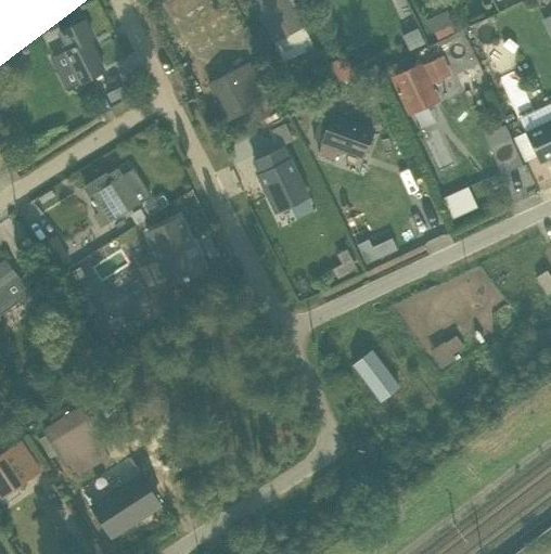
[(274,52),(309,36),(292,0),(253,0),(250,1),(274,52)]
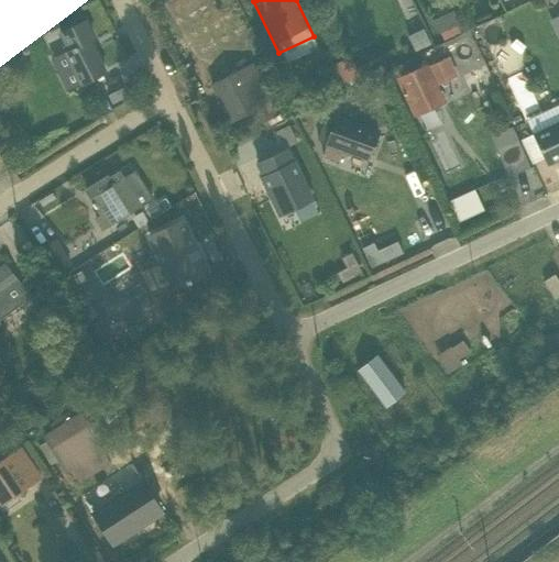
[(299,0),(315,39),(337,30),(324,0),(299,0)]
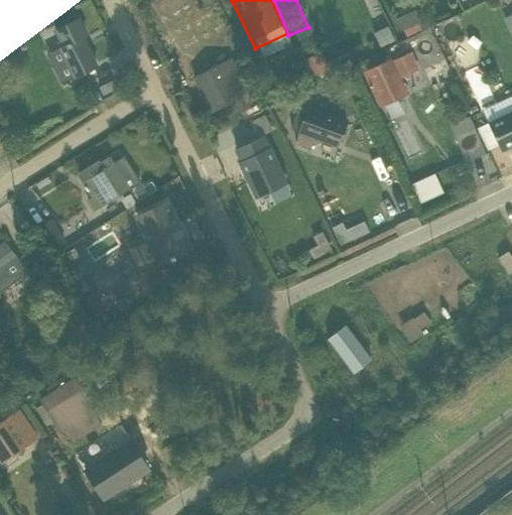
[(420,19),(427,39),(444,33),(437,13),(420,19)]
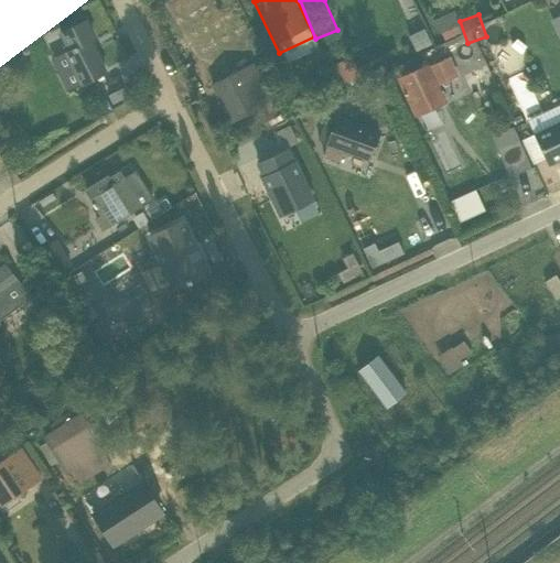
[(78,87),(106,74),(90,43),(97,41),(85,17),(57,30),(66,49),(61,52),(78,87)]
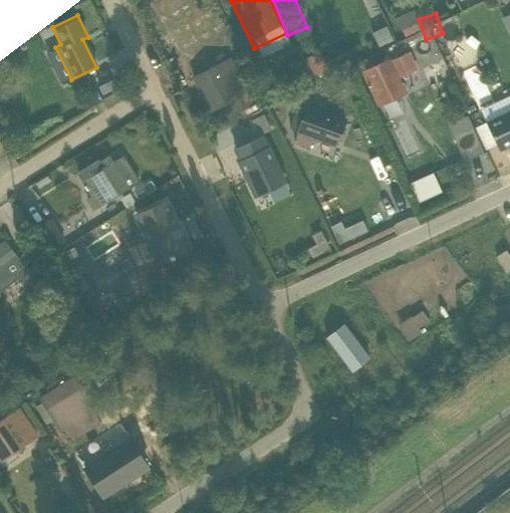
[(411,31),(396,39),(402,51),(417,43),(411,31)]
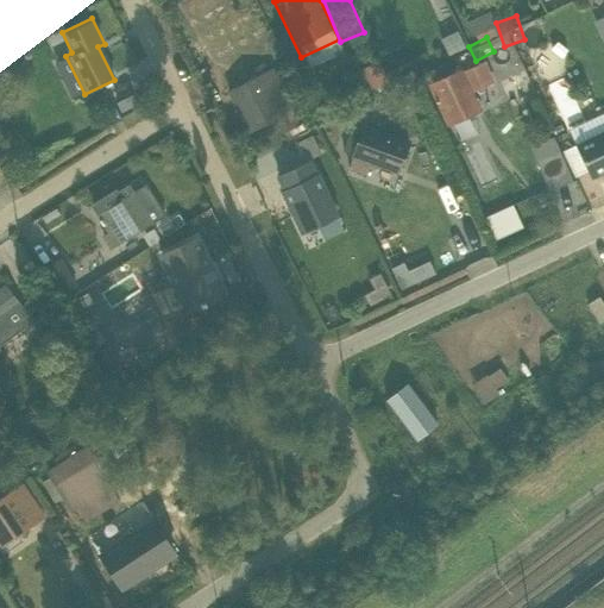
[(428,85),(446,126),(482,111),(474,93),(494,85),(484,61),(428,85)]
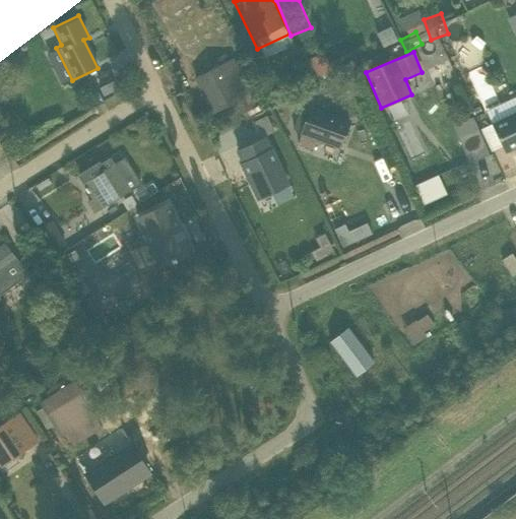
[(346,55),(328,64),(338,86),(357,77),(346,55)]
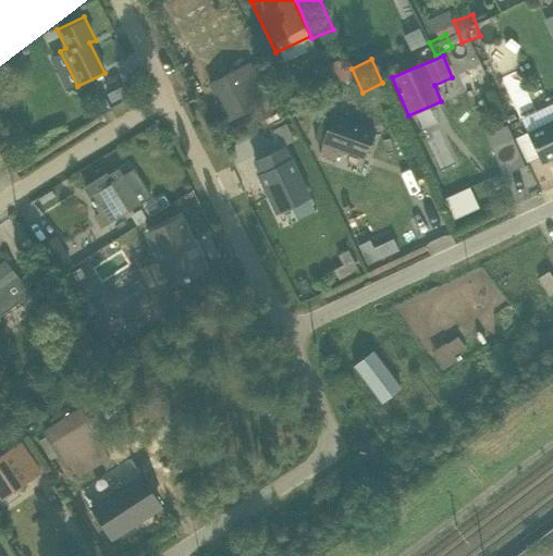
[(208,84),(226,123),(268,103),(249,64),(208,84)]
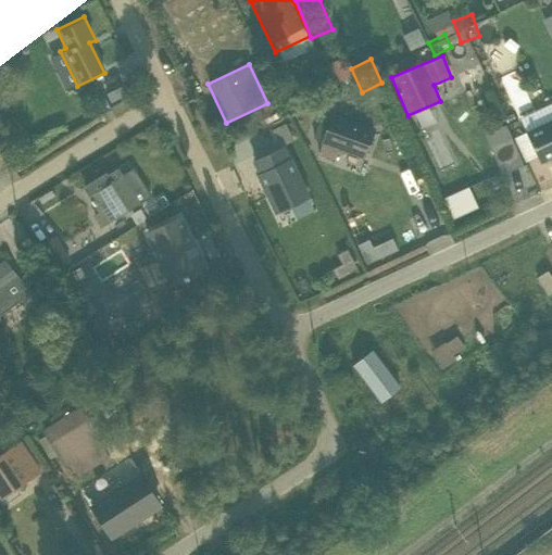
[(551,117),(525,129),(540,165),(551,160),(551,117)]
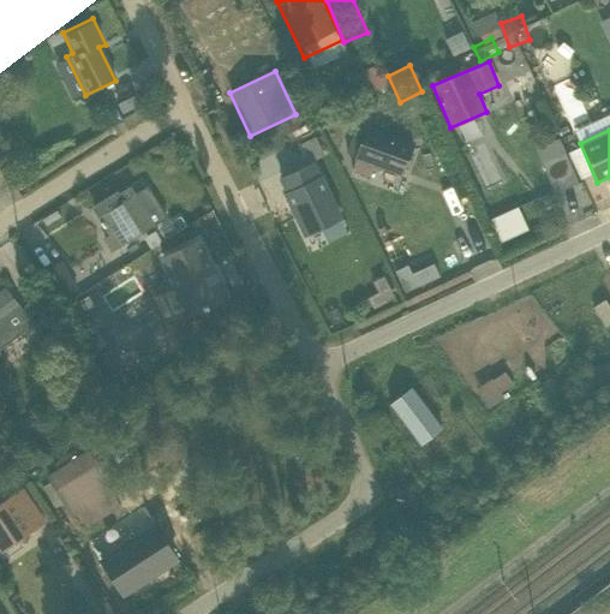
[(351,160),(402,174),(411,147),(359,132),(351,160)]
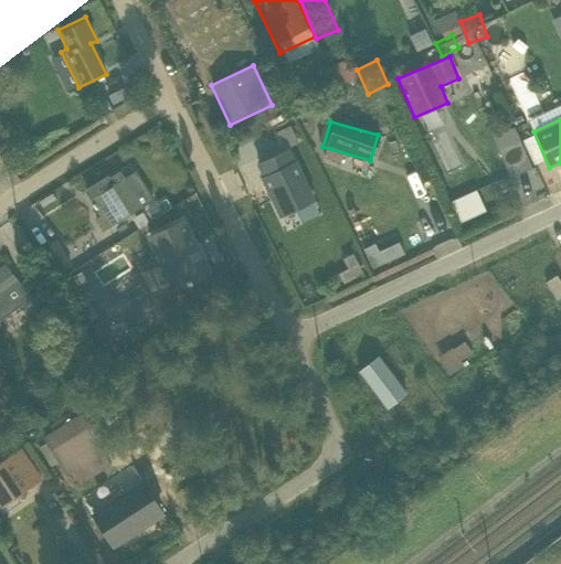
[(279,216),(315,200),(290,147),(254,163),(279,216)]
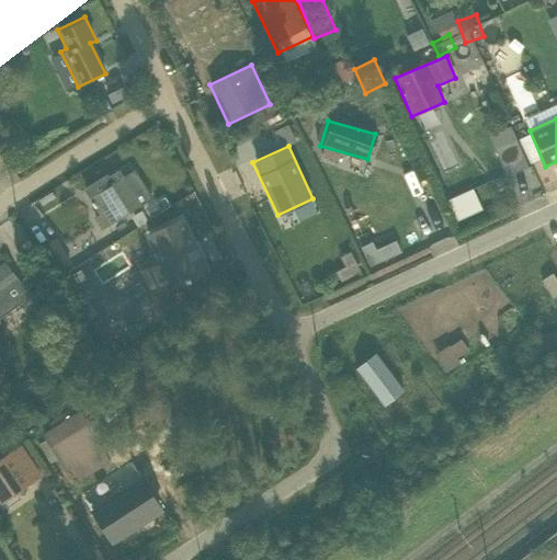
[(110,225),(152,196),(134,167),(90,195),(110,225)]
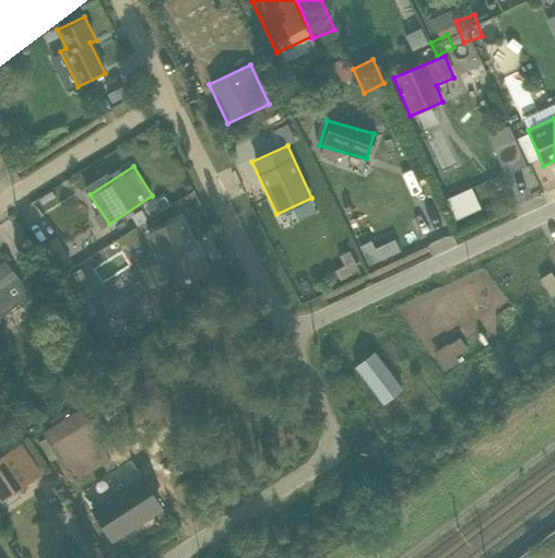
[(482,223),(507,212),(497,189),(472,200),(482,223)]
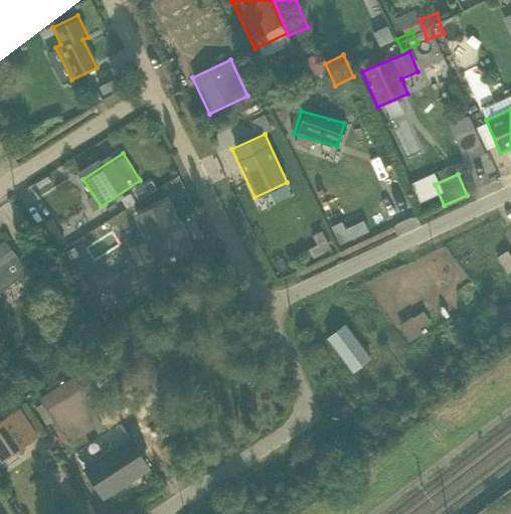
[(156,266),(191,249),(167,197),(132,213),(156,266)]
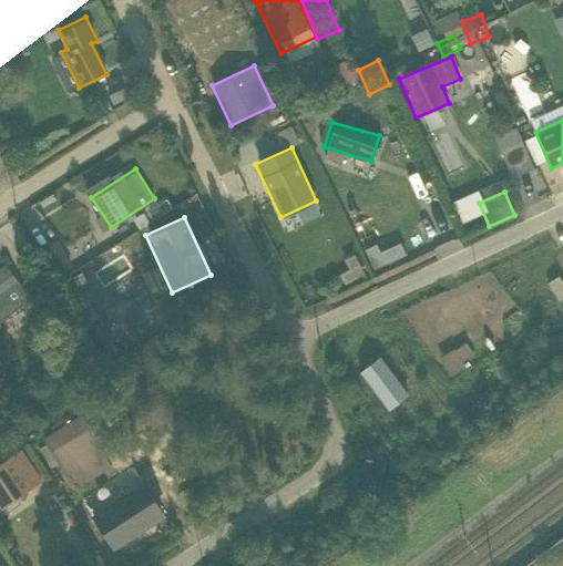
[(463,227),(450,234),(460,257),(474,250),(463,227)]
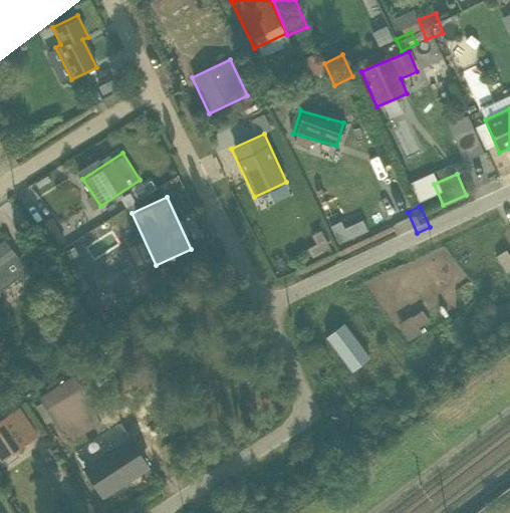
[(365,222),(352,228),(361,249),(392,235),(386,221),(368,229),(365,222)]
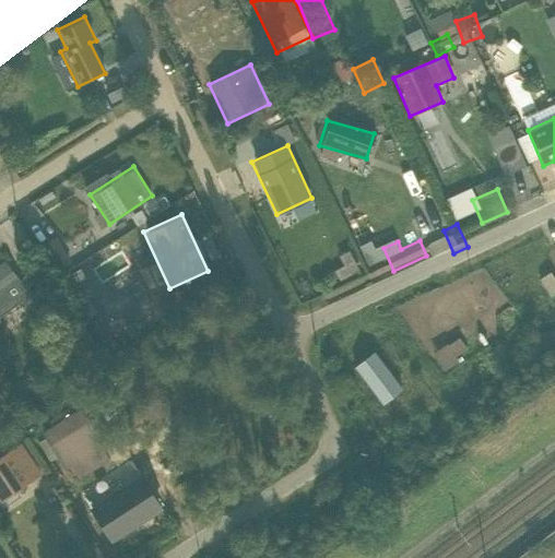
[(0,321),(32,298),(4,260),(0,263),(0,321)]
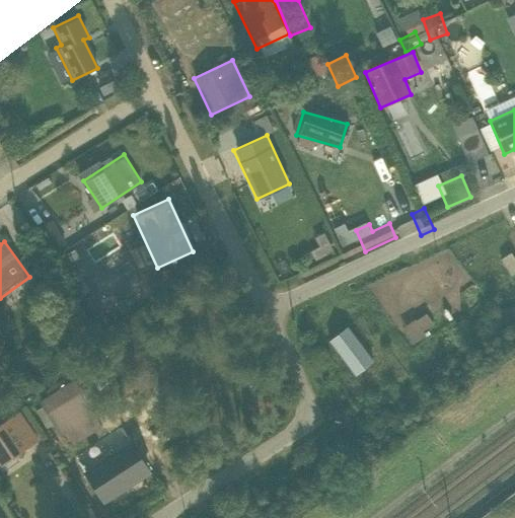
[(490,305),(504,298),(499,288),(485,294),(490,305)]
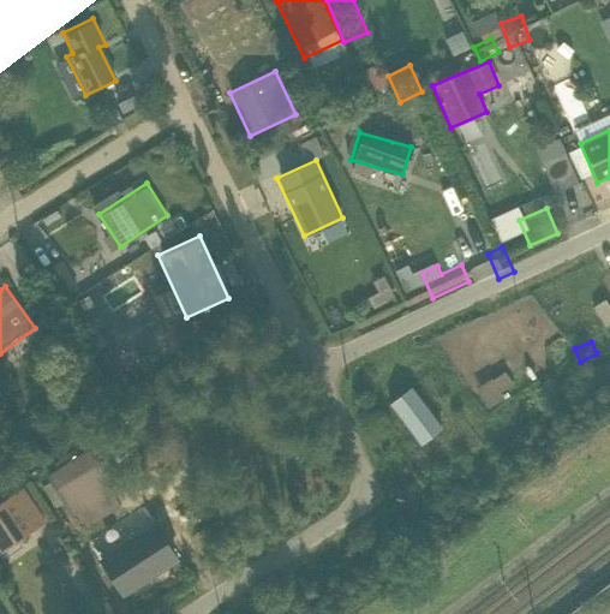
[(512,405),(542,395),(536,377),(506,388),(512,405)]
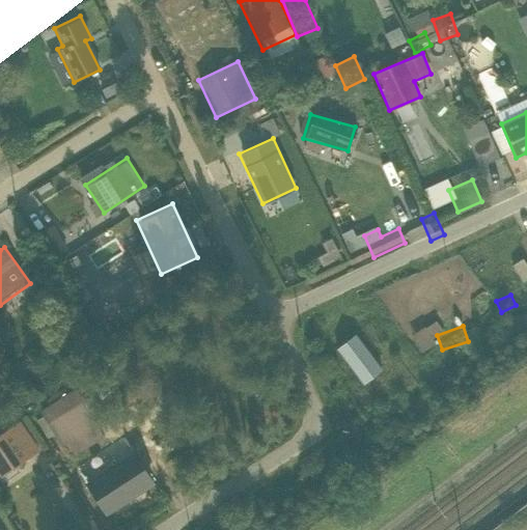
[(381,334),(360,351),(390,387),(411,370),(381,334)]
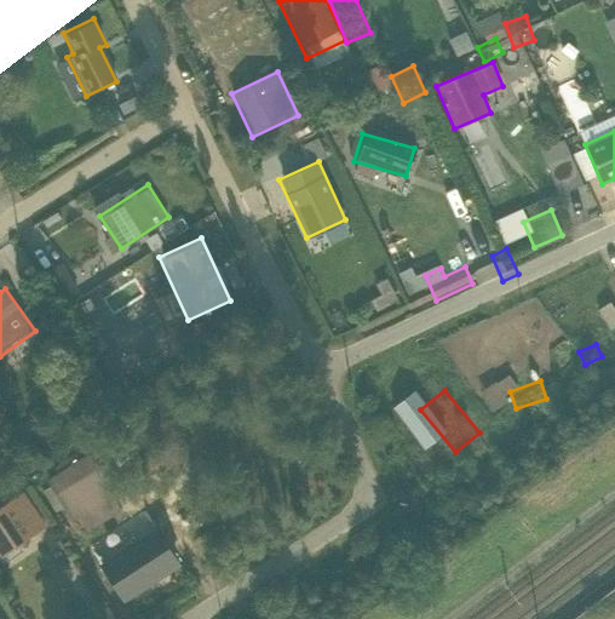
[(92,531),(136,503),(102,450),(92,456),(91,454),(50,481),(55,487),(47,492),(59,513),(68,508),(75,519),(82,515),(92,531)]
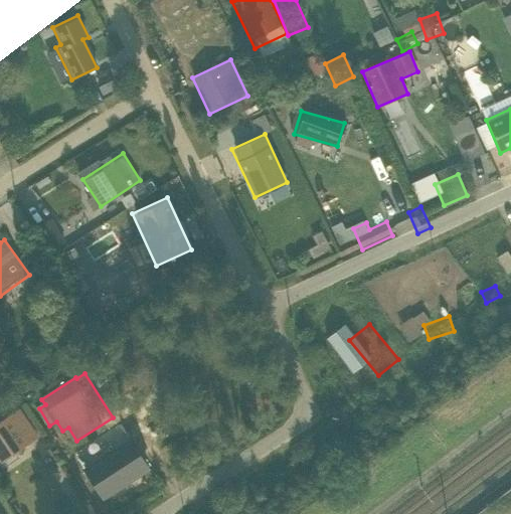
[(0,464),(38,439),(18,407),(0,418),(0,464)]
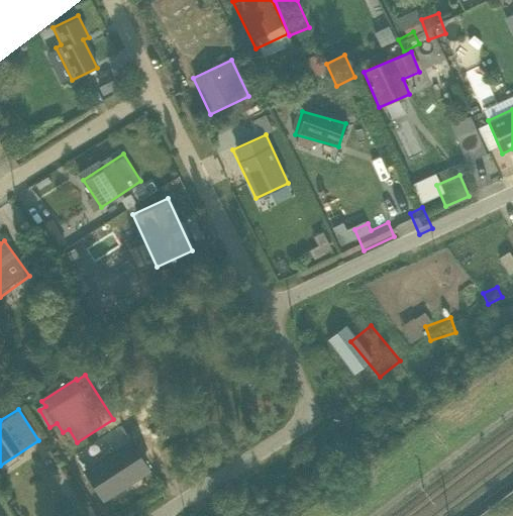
[(104,469),(122,504),(184,473),(173,450),(145,465),(138,450),(104,469)]
